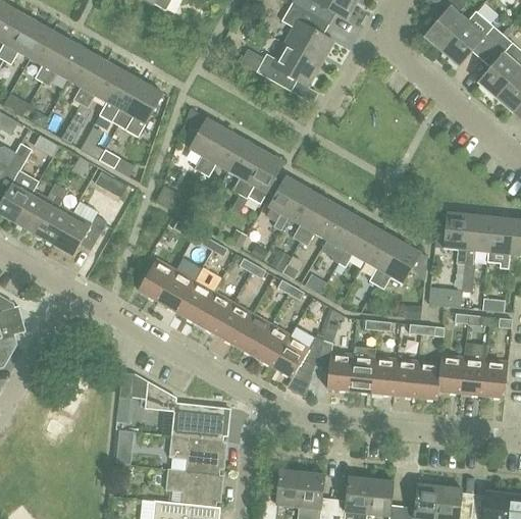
[(0,20),(10,5),(2,0),(0,0),(0,20)]
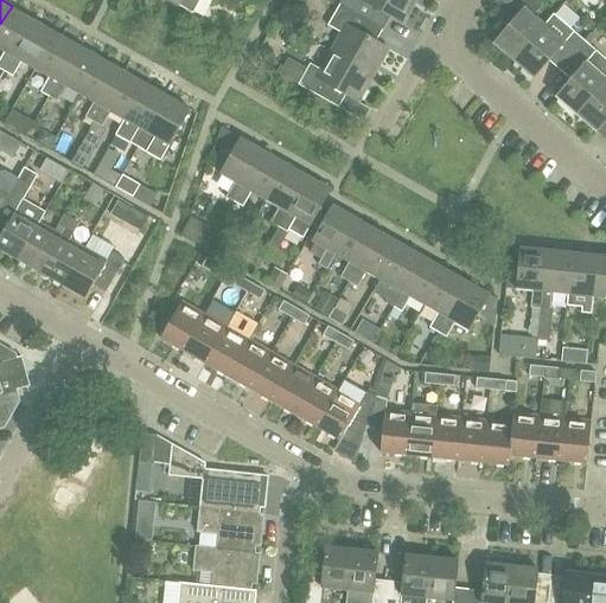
[(173,0),(191,10),(196,0),(173,0)]
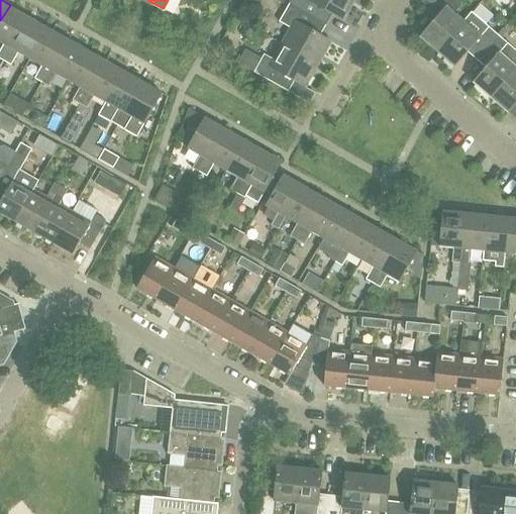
[(342,18),(351,0),(288,0),(288,1),(289,1),(325,22),(331,12),(342,18)]
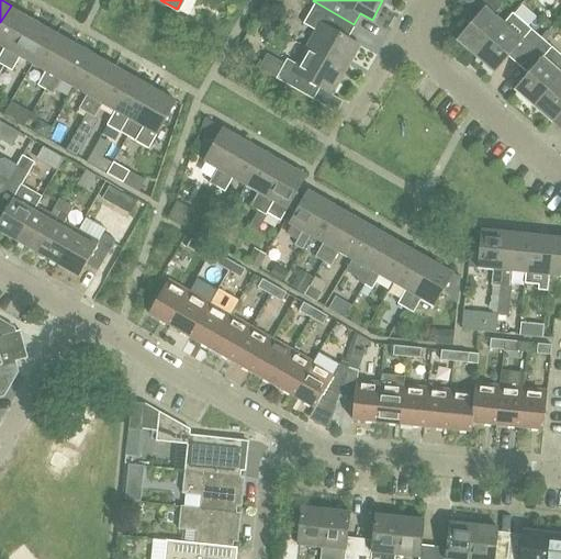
[(457,37),(475,54),(503,22),(493,13),(502,2),(500,0),(471,0),(466,7),(475,14),(457,37)]
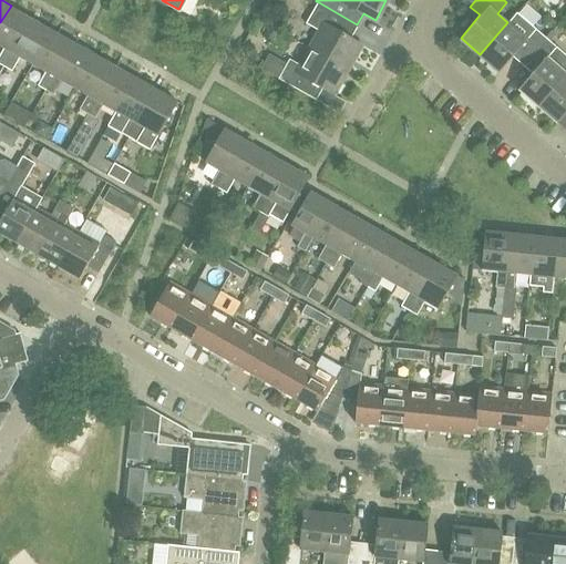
[(318,29),(308,45),(348,68),(362,43),(350,37),(357,24),(317,1),(305,21),(318,29)]
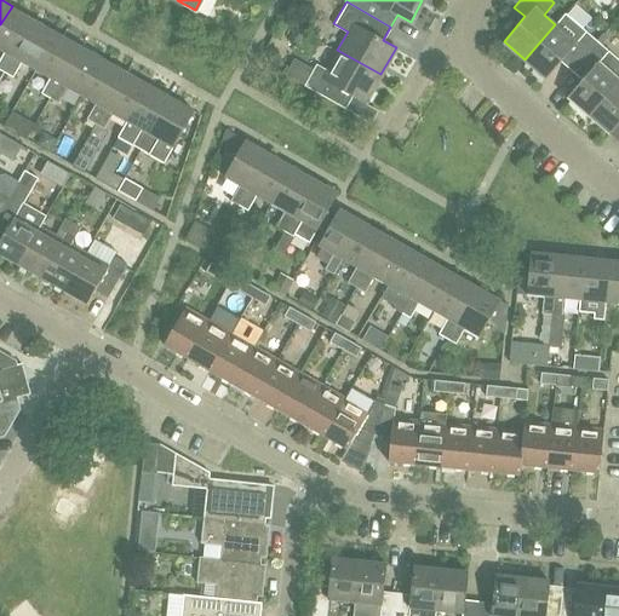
[(33,18),(12,6),(0,24),(0,49),(4,50),(0,56),(0,68),(4,70),(33,18)]
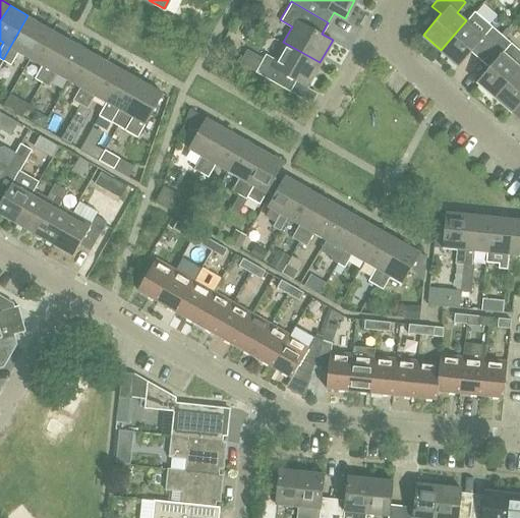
[(45,25),(27,15),(3,59),(10,63),(17,51),(27,56),(45,25)]
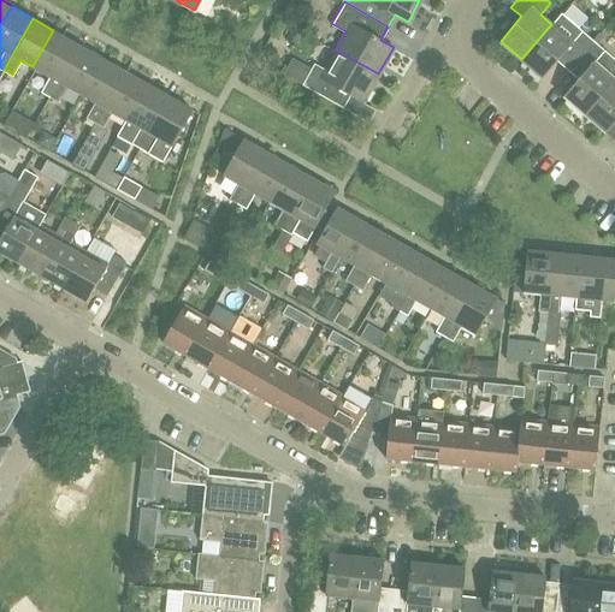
[(551,24),(521,59),(542,77),(563,52),(574,61),(592,40),(572,22),(562,34),(551,24)]
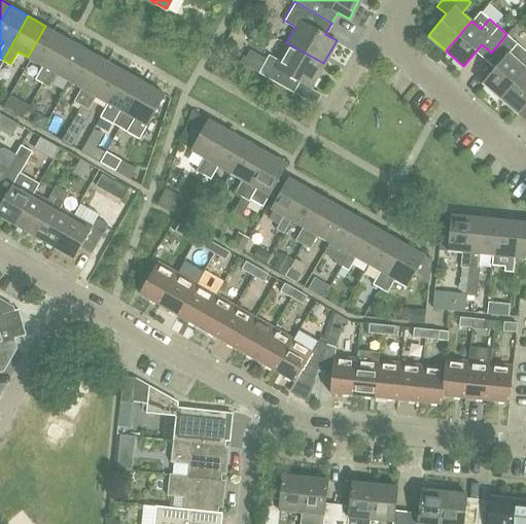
[(42,81),(67,37),(45,26),(28,57),(41,65),(34,77),(42,81)]
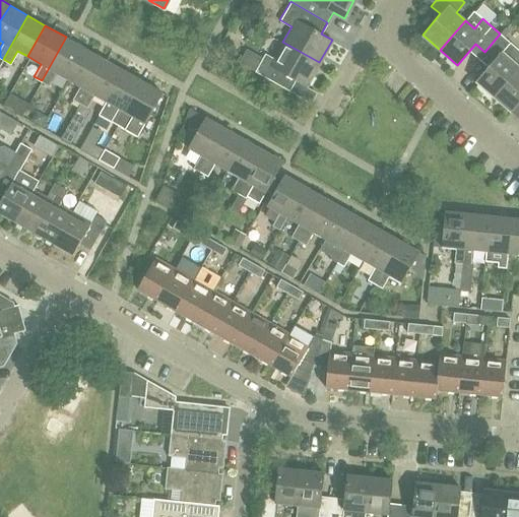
[(510,42),(500,34),(484,52),(494,59),(475,80),(493,95),(518,65),(518,50),(510,42)]
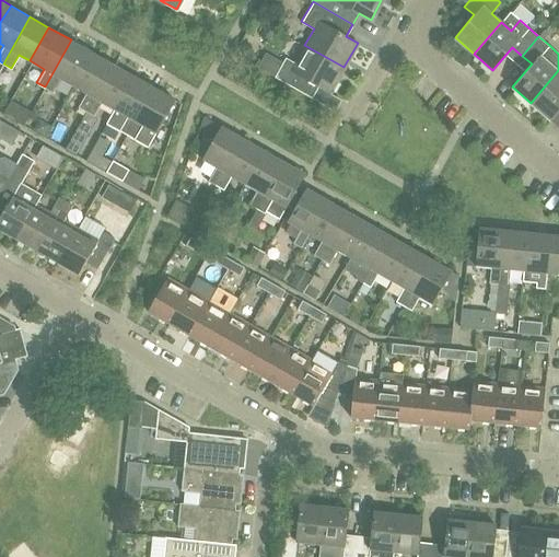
[(92,51),(71,39),(45,86),(53,91),(60,78),(72,84),(92,51)]
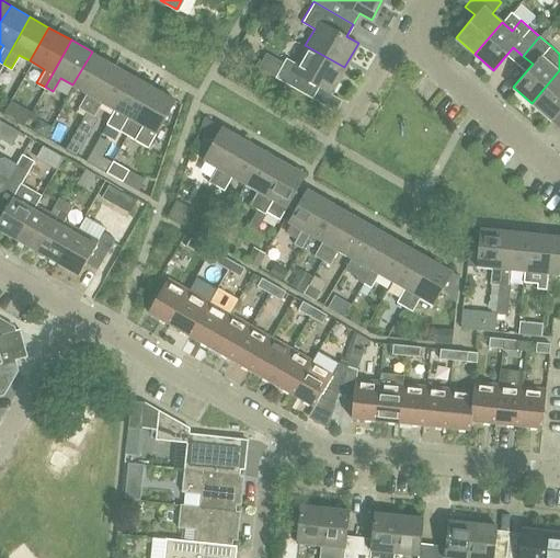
[(250,41),(240,44),(244,56),(254,52),(250,41)]
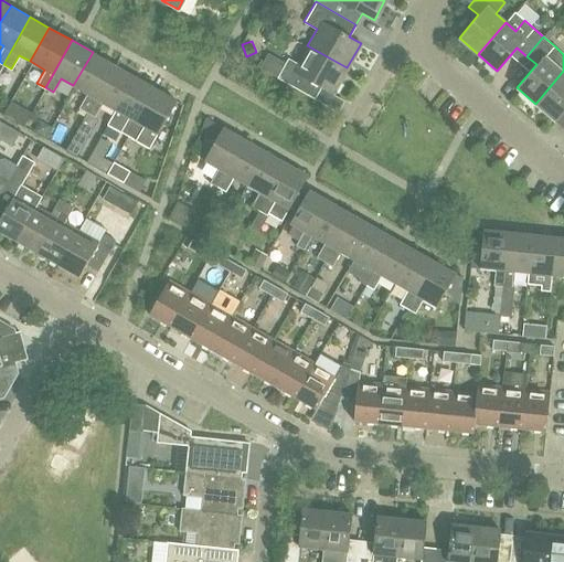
[(332,93),(347,67),(307,45),(298,62),(288,56),(277,76),(315,97),(321,86),(332,93)]
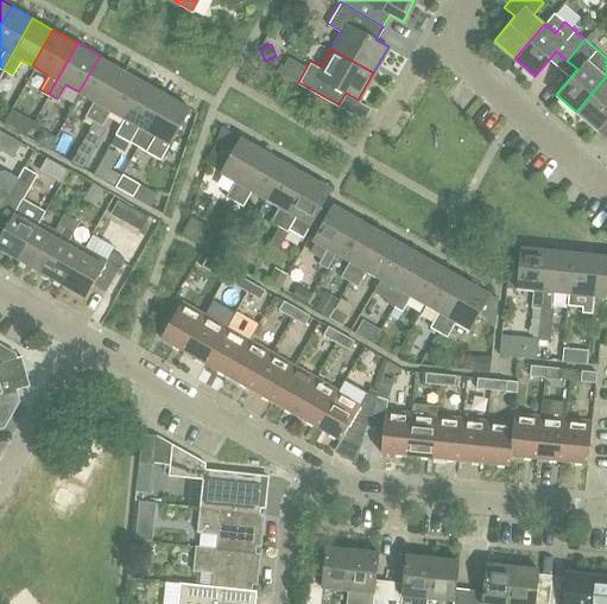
[(84,115),(93,120),(122,69),(100,56),(78,91),(93,100),(84,115)]
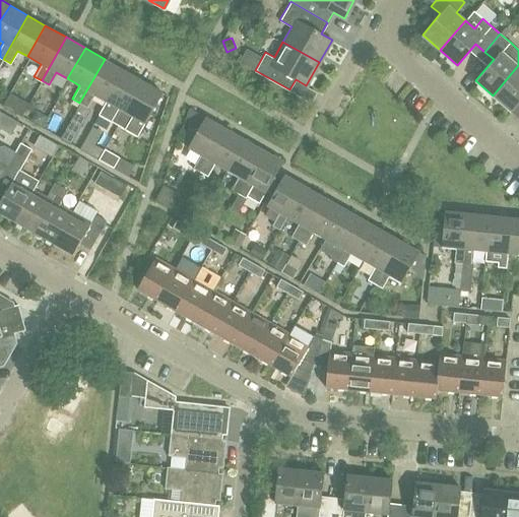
[(105,59),(79,103),(86,107),(93,93),(106,101),(123,69),(105,59)]
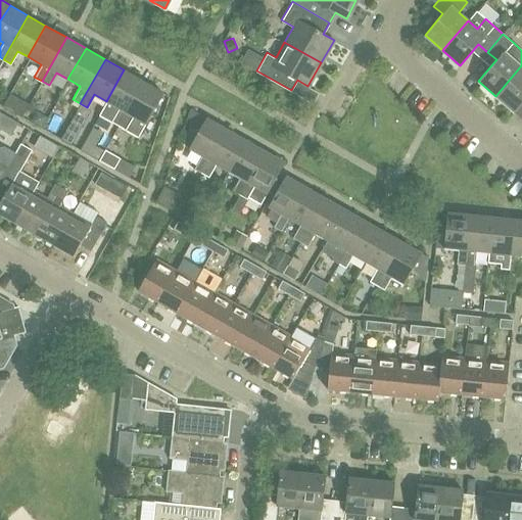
[(521,65),(495,96),(513,111),(521,100),(521,65)]
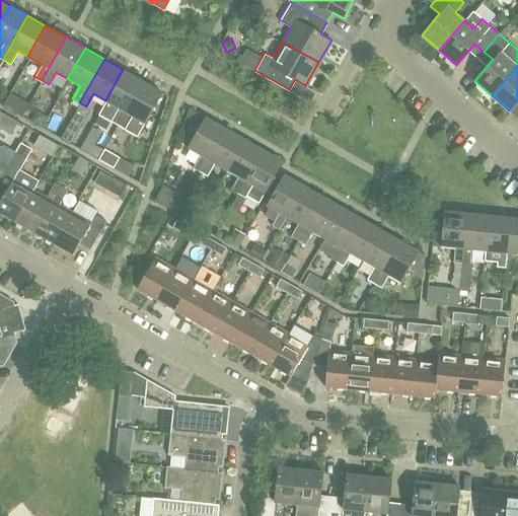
[(99,111),(112,118),(109,120),(118,124),(142,80),(123,69),(105,100),(99,111)]
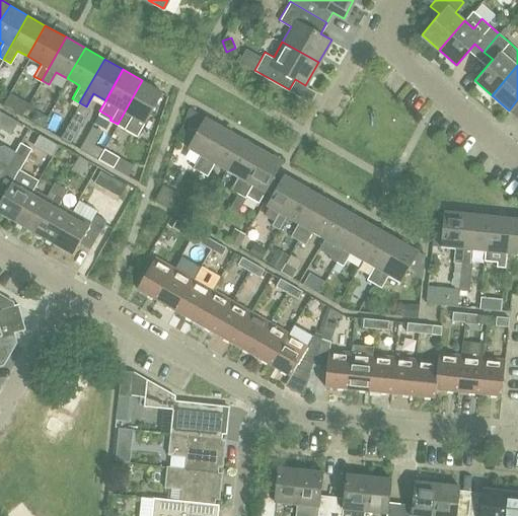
[(126,126),(138,133),(161,91),(142,80),(118,124),(125,128),(126,126)]
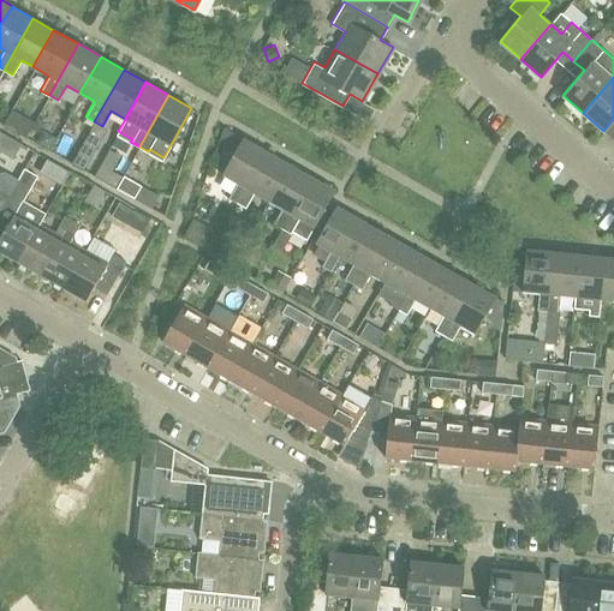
[(21,142),(0,130),(0,149),(12,156),(21,142)]
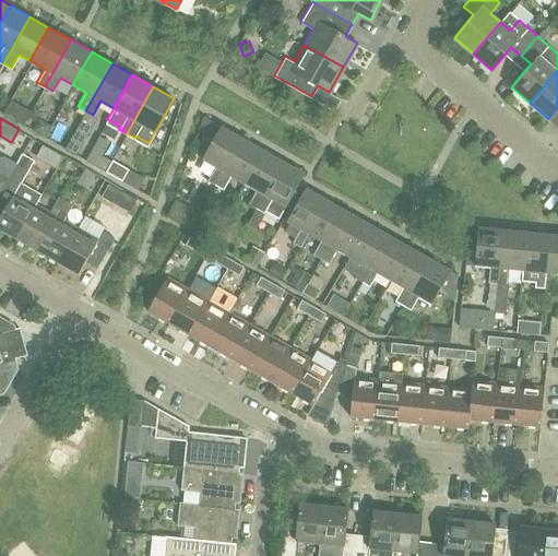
[(221,125),(202,158),(215,166),(208,179),(215,184),(241,137),(221,125)]
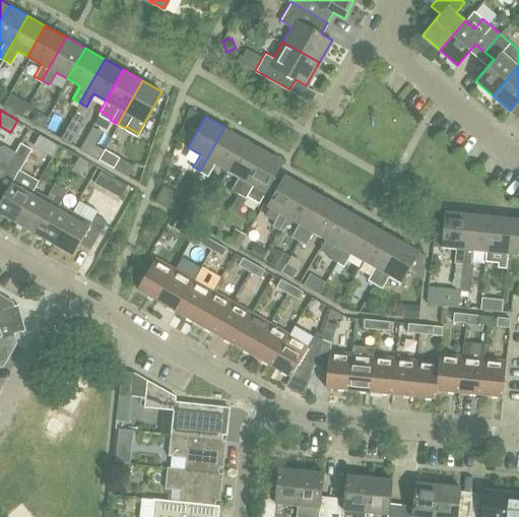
[(71,117),(60,136),(70,141),(81,122),(71,117)]
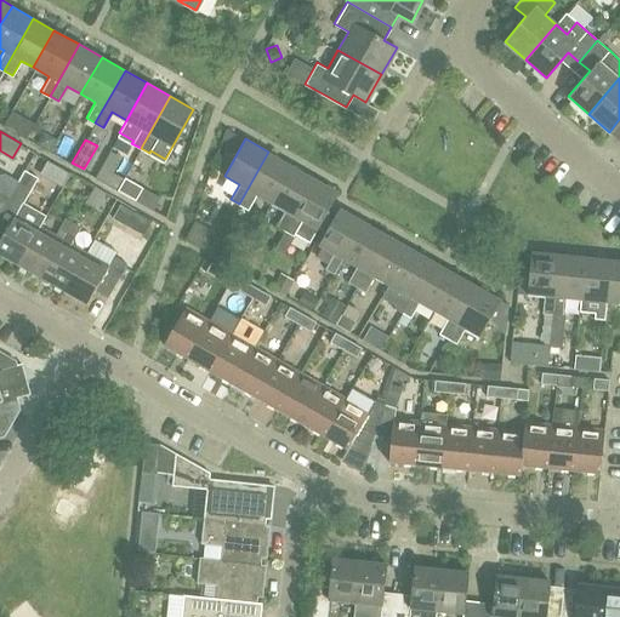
[(290,165),(268,152),(239,204),(248,209),(256,194),(269,201),(290,165)]
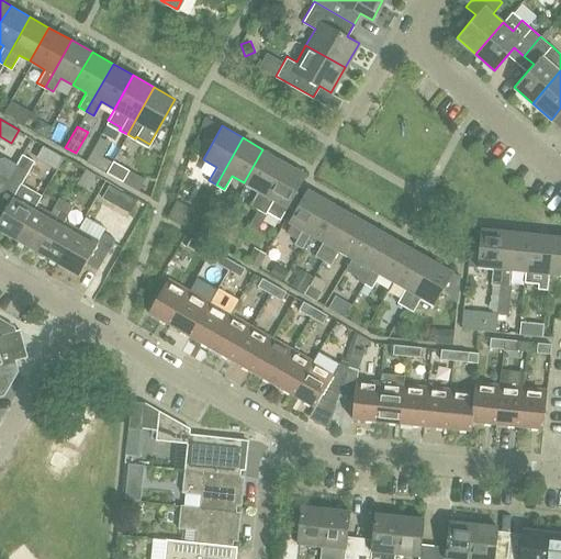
[(43,144),(35,157),(55,168),(63,155),(43,144)]
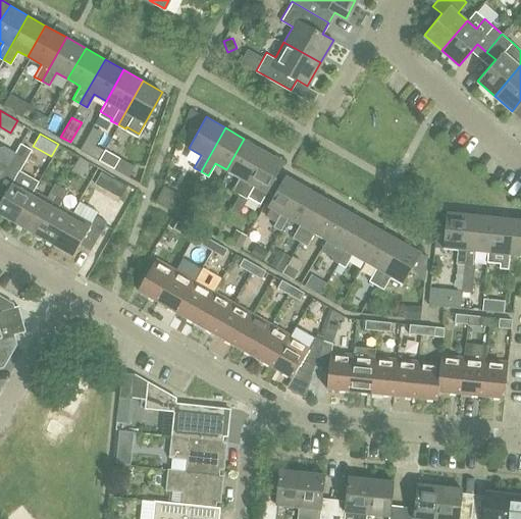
[(264,150),(244,139),(226,169),(239,176),(231,189),(239,194),(264,150)]
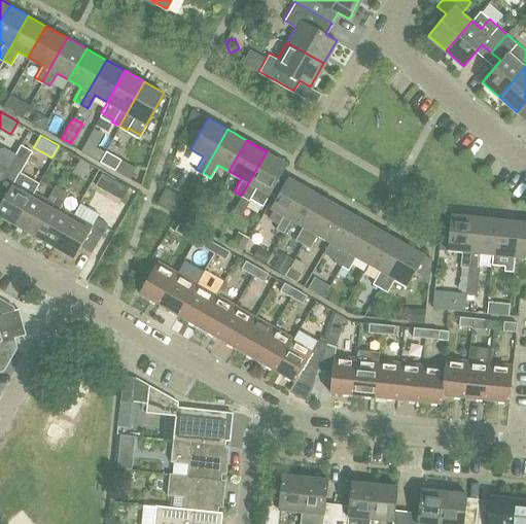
[(7,166),(0,177),(0,200),(1,201),(0,202),(0,215),(14,223),(33,191),(38,183),(19,171),(31,149),(21,143),(14,154),(7,166)]
